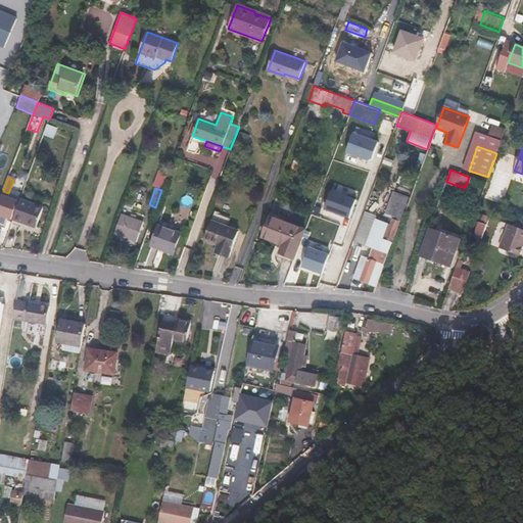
[(393,191),(385,215),(400,220),(409,196),(393,191)]
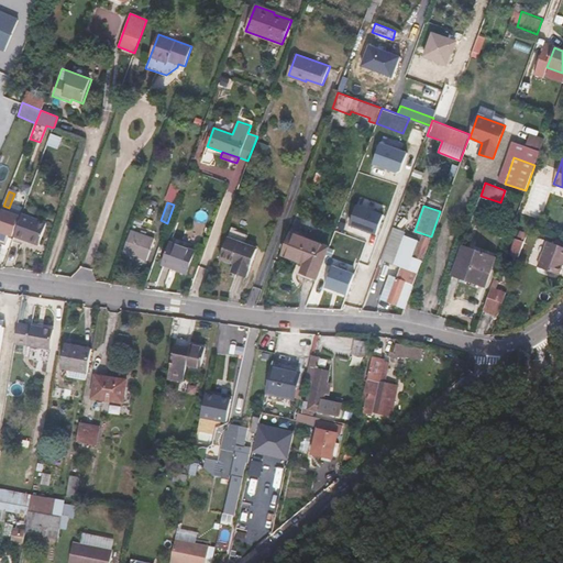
[(0,240),(3,242),(7,234),(11,236),(19,216),(1,209),(0,211),(0,240)]
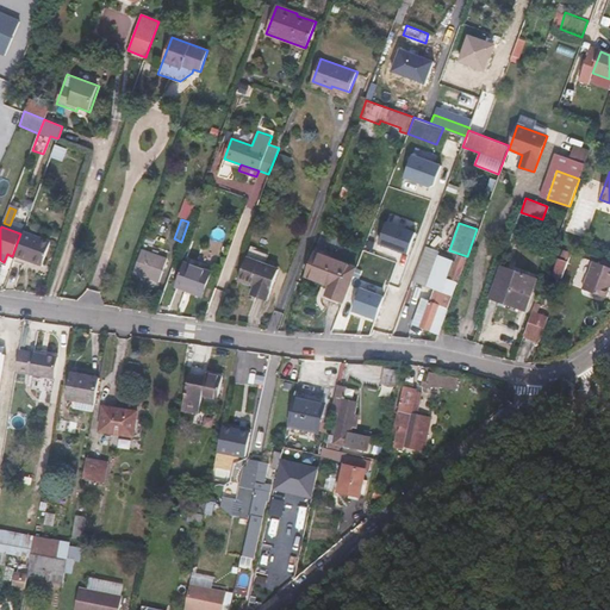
[(50,242),(24,232),(14,256),(42,266),(50,242)]
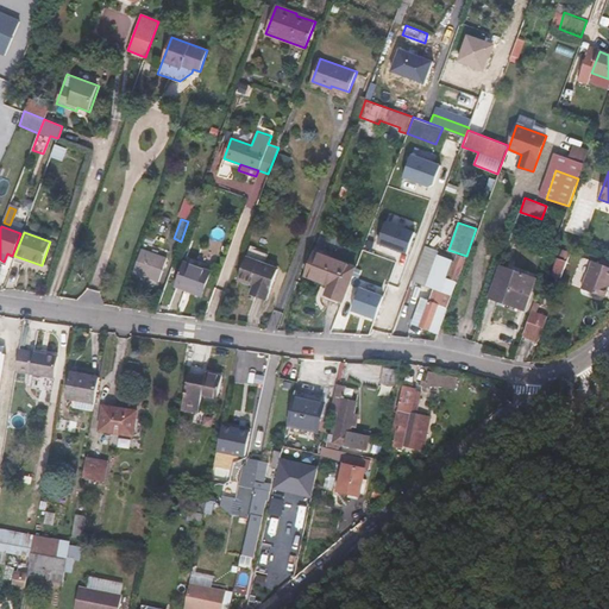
[(167,258),(142,249),(132,274),(158,282),(167,258)]
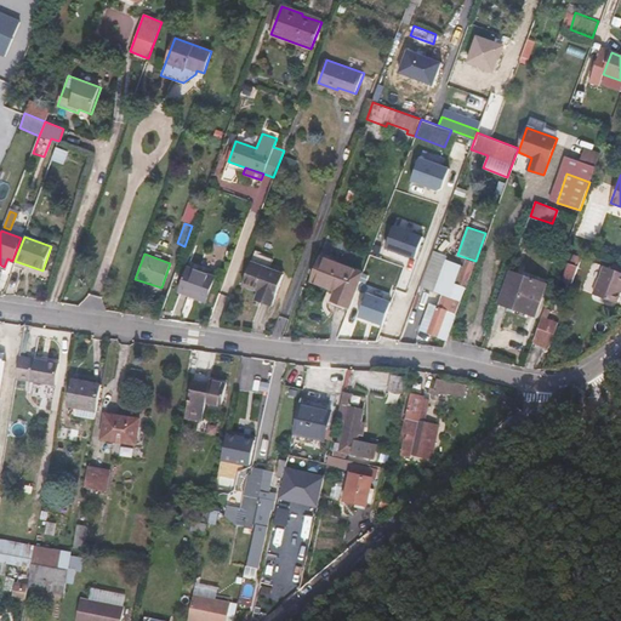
[(445,260),(432,254),(420,288),(433,294),(445,260)]
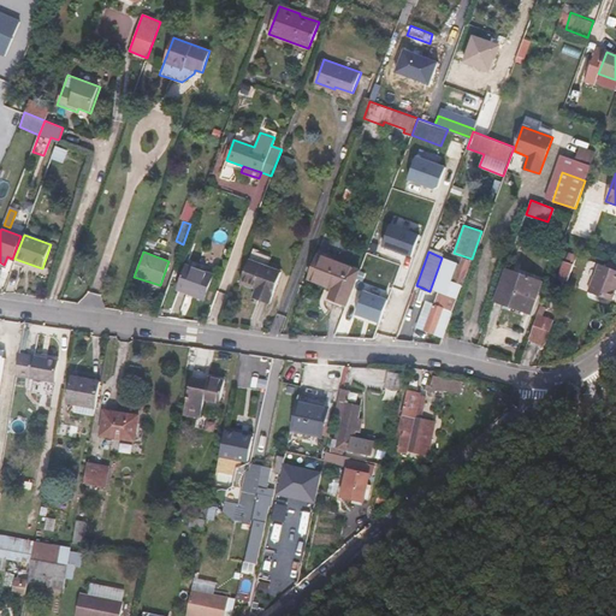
[(451,261),(442,258),(430,291),(437,294),(433,306),(424,330),(434,333),(444,309),(451,312),(472,260),(454,254),(451,261)]
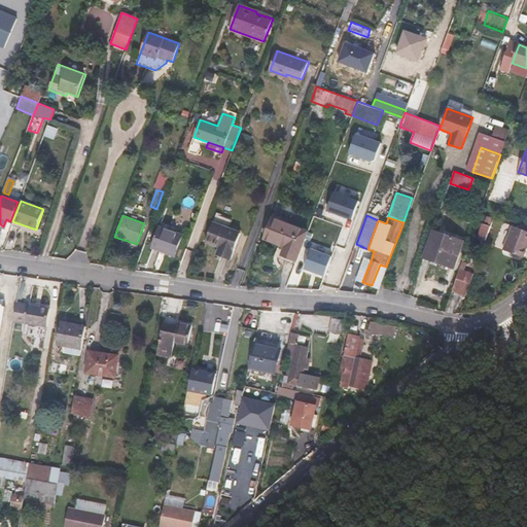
[(276,253),(296,260),(307,232),(272,218),(265,239),(279,245),(276,253)]
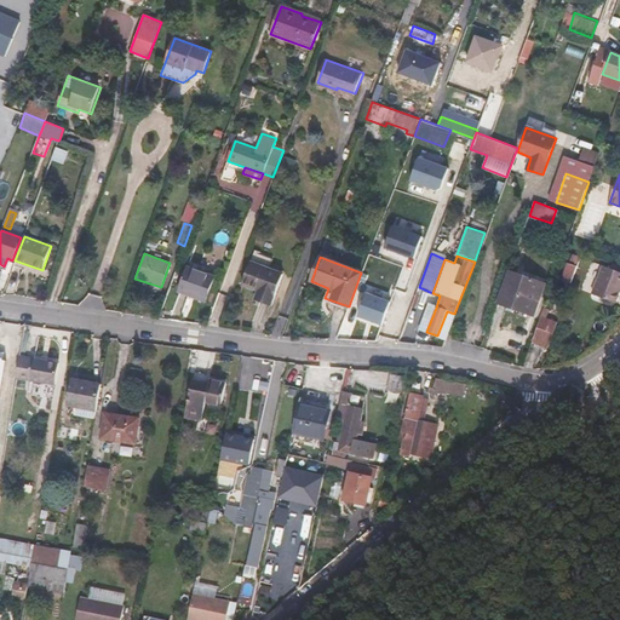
[(211,274),(212,269),(189,262),(179,292),(206,302),(214,276),(211,274)]
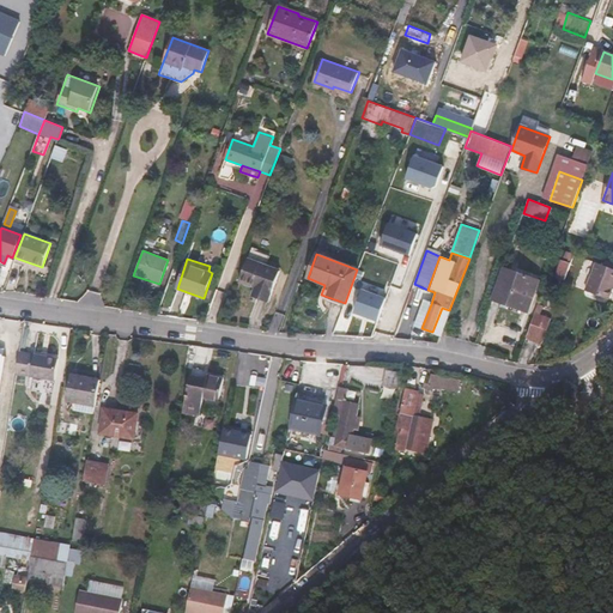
[(240,281),(254,286),(261,289),(258,297),(268,301),(279,272),(248,260),(240,281)]
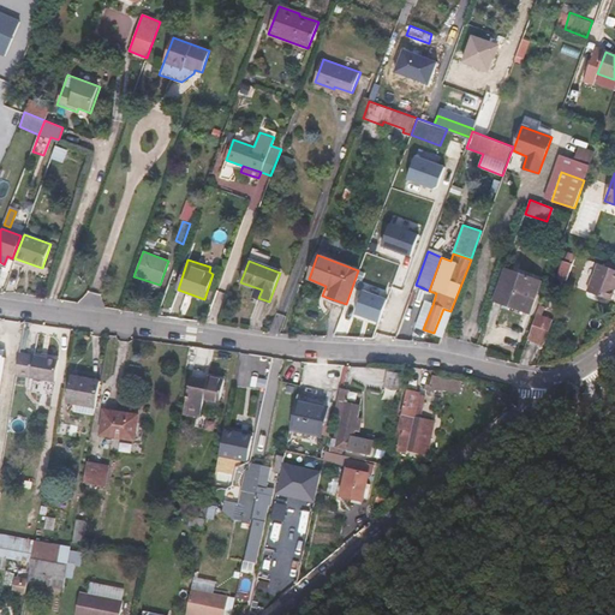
[(568,280),(572,262),(562,261),(557,279),(568,280)]
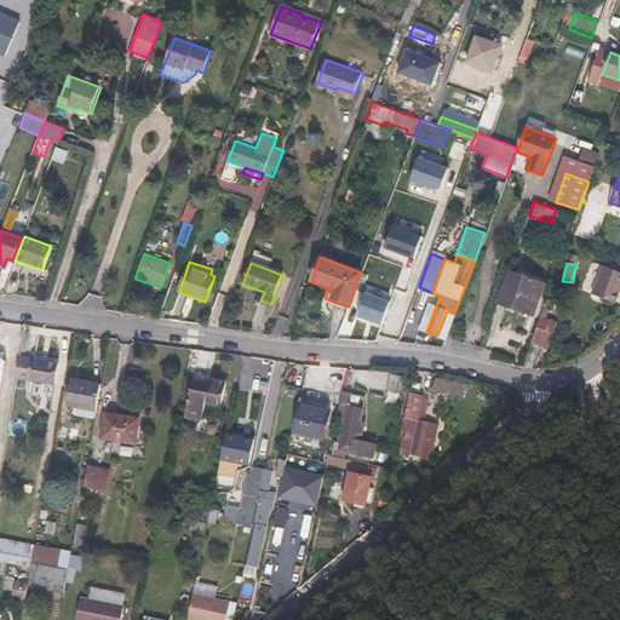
[(619,270),(604,265),(593,293),(616,302),(619,292),(619,270)]
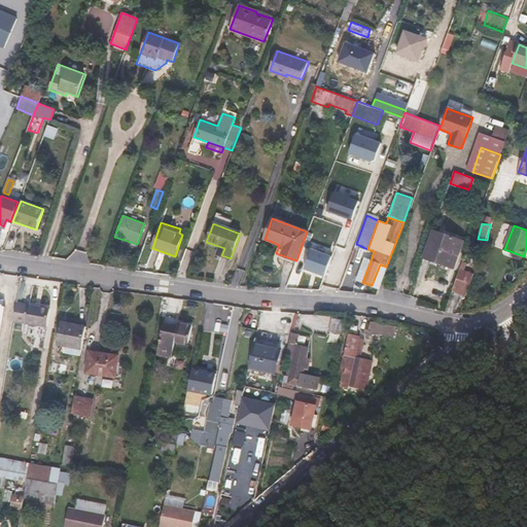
[(462,241),(432,231),(422,256),(450,267),(456,250),(458,251),(462,241)]
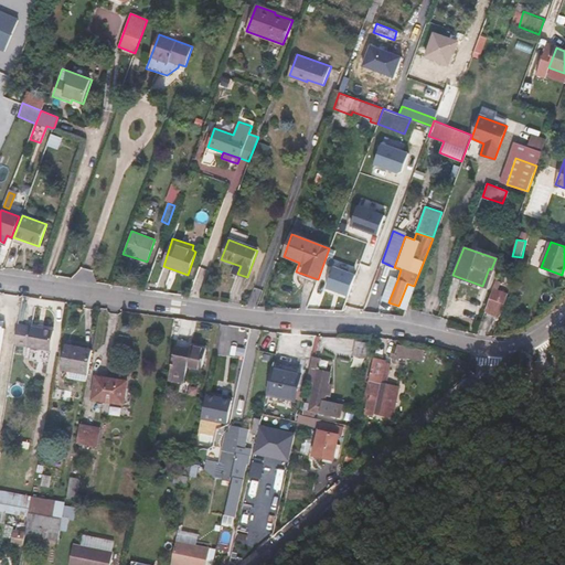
[(397,280),(391,277),(382,300),(388,302),(397,280)]
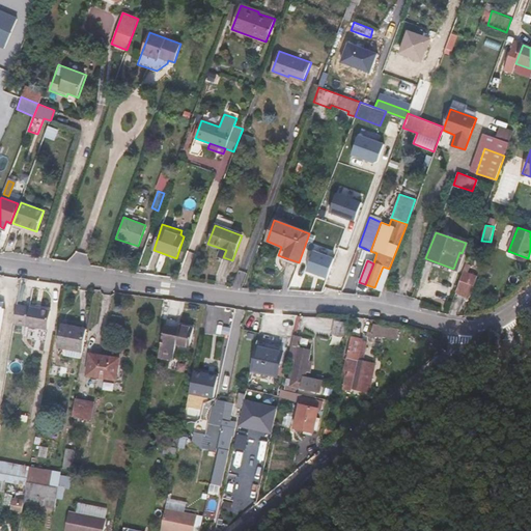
[(371,295),(379,297),(389,269),(383,267),(374,287),(371,295)]
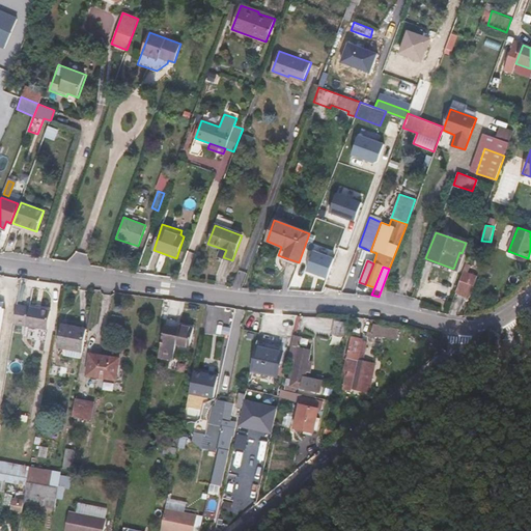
[(456,289),(470,295),(477,275),(463,271),(456,289)]
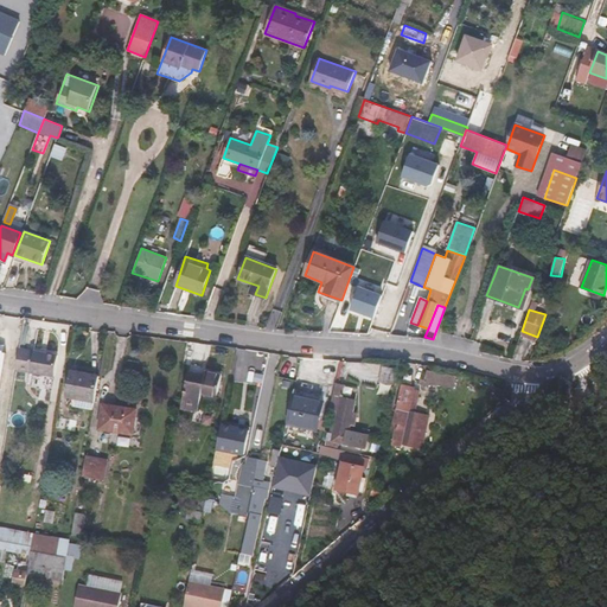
[(53,376),(58,355),(34,351),(31,372),(53,376)]
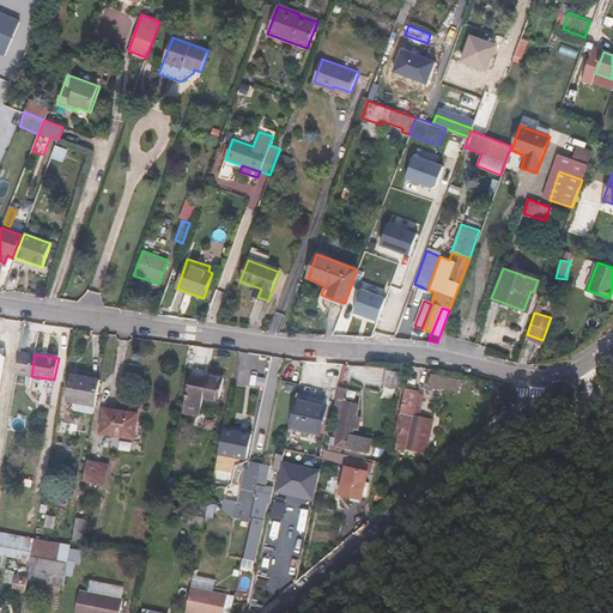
[(219,399),(225,374),(207,370),(206,372),(192,370),(187,392),(219,399)]
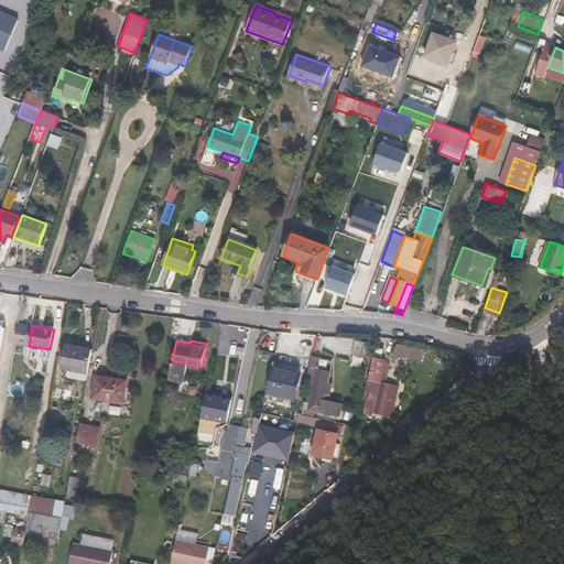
[(397,344),(396,357),(423,359),(424,347),(397,344)]
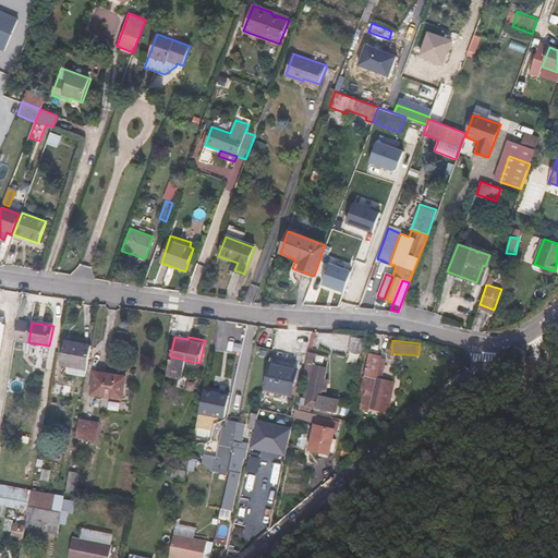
[(85,375),(91,344),(64,341),(60,364),(65,365),(65,372),(85,375)]
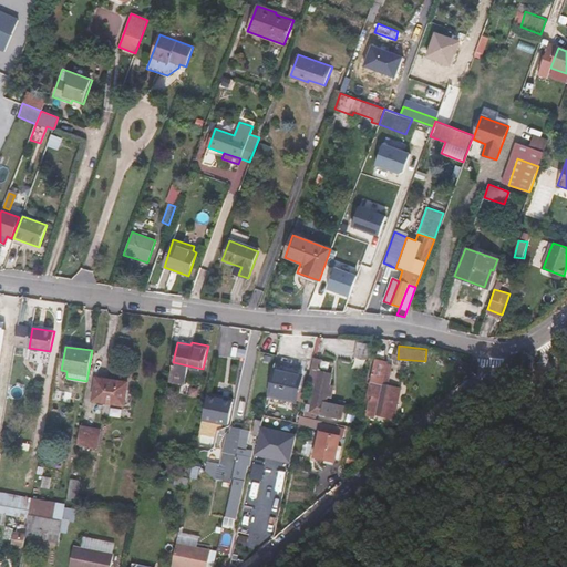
[(325,352),(315,350),(308,383),(317,385),(312,405),(308,404),(306,410),(342,418),(346,404),(326,400),(332,371),(321,368),(325,352)]
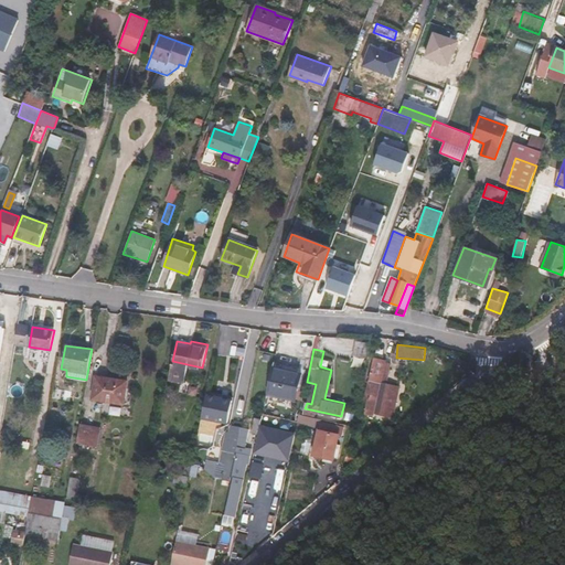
[(388,398),(391,390),(391,386),(382,384),(386,361),(374,359),(368,384),(370,385),(364,415),(373,417),(374,414),(384,416),(388,398)]
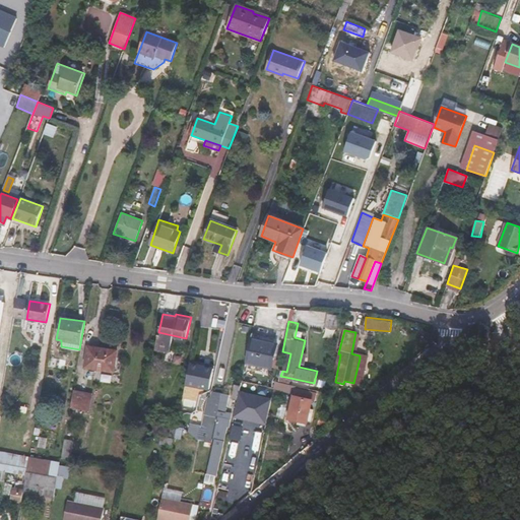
[(501,339),(508,343),(512,334),(505,331),(501,339)]
